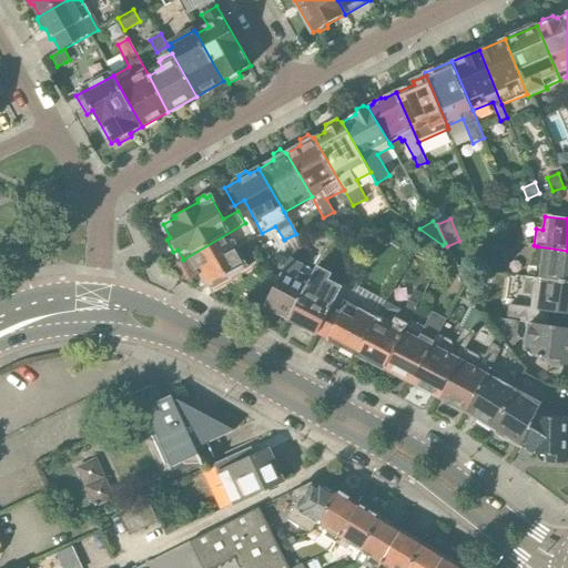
[(245,223),(183,260),(193,277),(201,273),(208,285),(211,283),(214,288),(227,281),(226,279),(241,271),(242,272),(249,269),(244,259),(242,260),(236,250),(254,240),(245,223)]
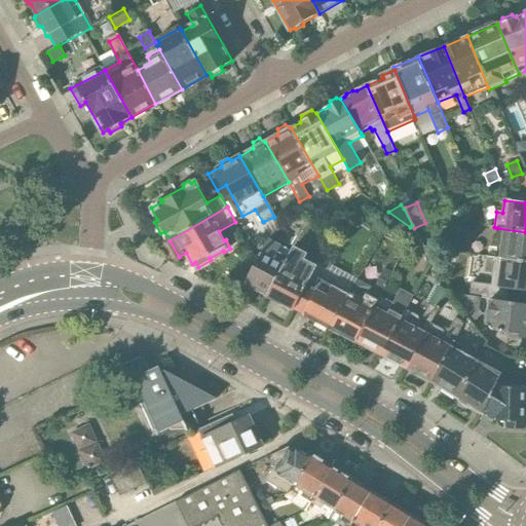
[(307,223),(299,239),(309,245),(317,229),(307,223)]
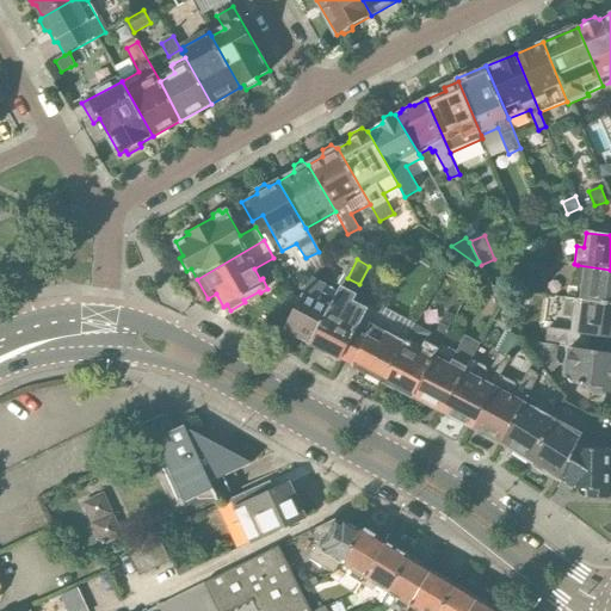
[(580,300),(610,303),(610,270),(578,265),(576,281),(582,282),(580,300)]
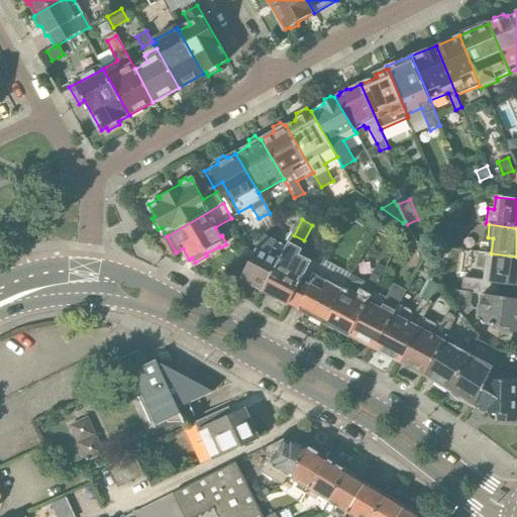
[(242,278),(267,290),(287,247),(269,237),(275,225),(268,229),(242,278)]
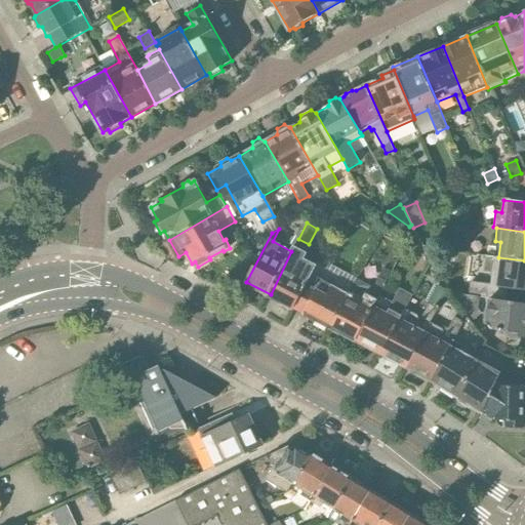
[(314,274),(320,259),(294,246),(291,251),(271,294),(279,299),(278,301),(293,310),(294,309),(295,309),(314,274)]
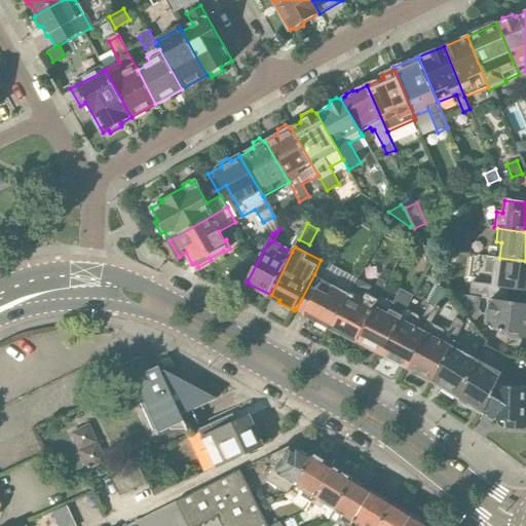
[(471,297),(481,297),(492,299),(509,301),(510,289),(525,291),(525,261),(499,258),(496,258),(494,272),(493,272),(491,285),(472,283),(471,297)]
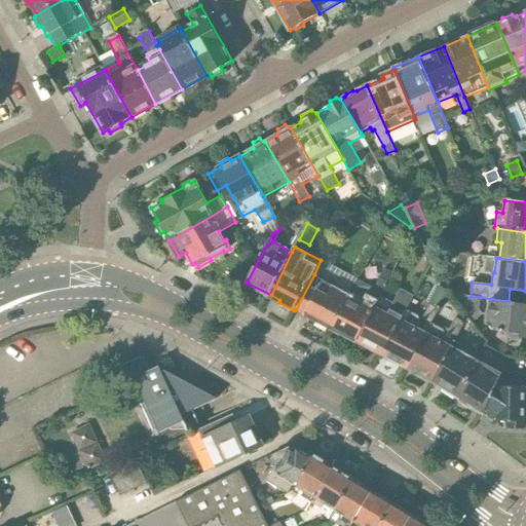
[(349,293),(332,328),(358,341),(377,304),(391,277),(383,272),(371,296),(367,294),(363,300),(349,293)]
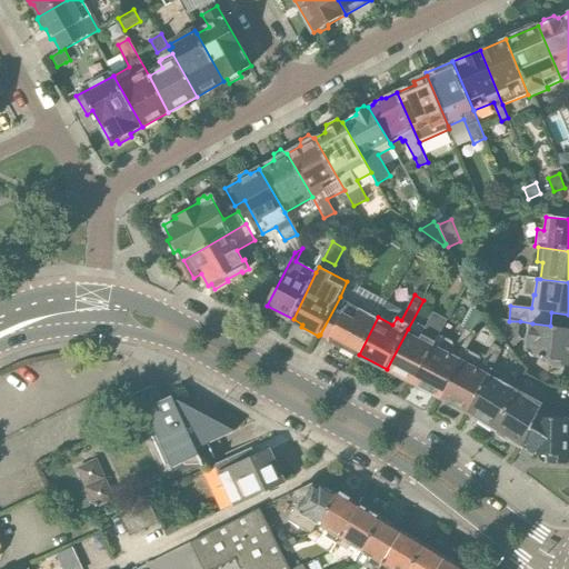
[(378,317),(340,297),(320,335),(359,355),(378,317)]
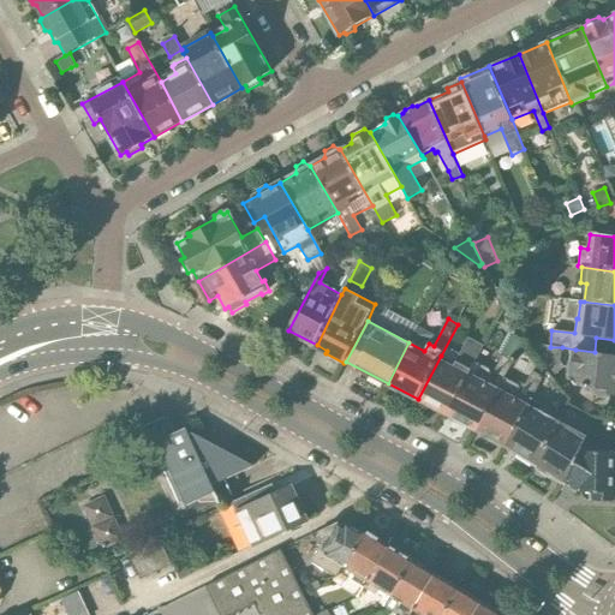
[(441,356),(418,399),(421,400),(422,406),(428,410),(435,407),(447,415),(476,363),(484,346),(470,338),(457,363),(455,364),(441,356)]
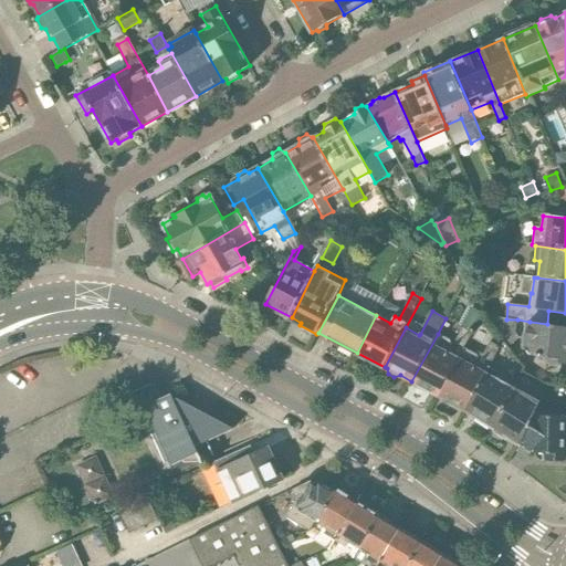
[(515,334),(517,320),(506,320),(486,316),(507,346),(520,338),(515,334)]
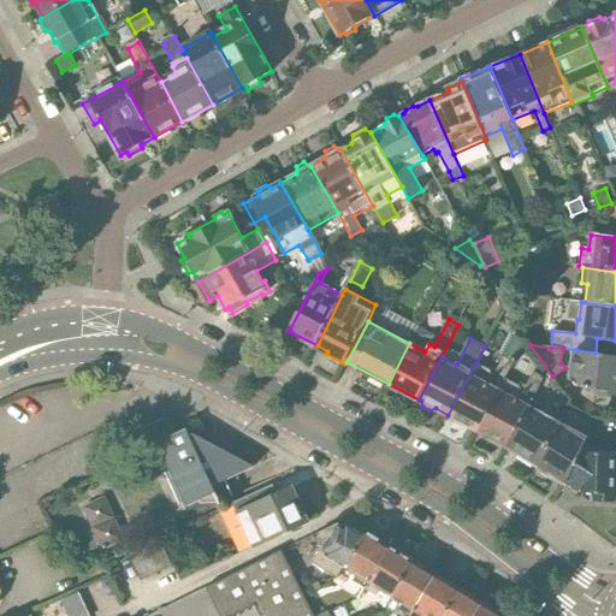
[(615,355),(596,353),(576,350),(573,378),(578,385),(590,388),(588,392),(615,396),(615,355)]
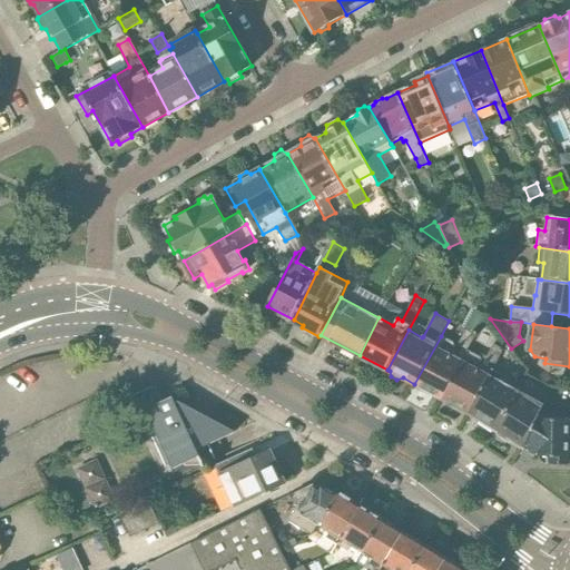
[(459,343),(463,345),(469,349),(474,336),(473,335),(474,333),(467,330),(459,343)]
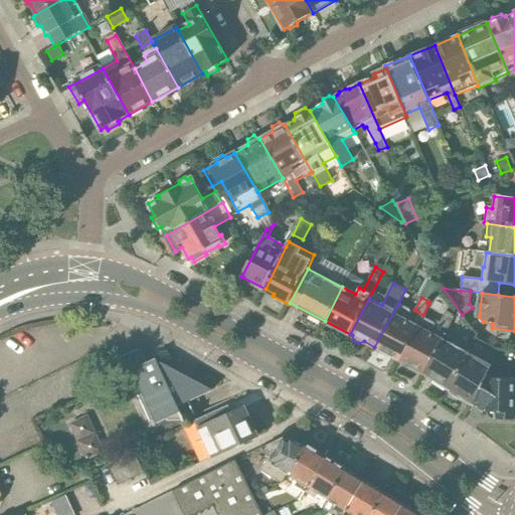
[(398,360),(418,324),(413,322),(407,319),(409,314),(409,310),(398,304),(374,347),(398,360)]
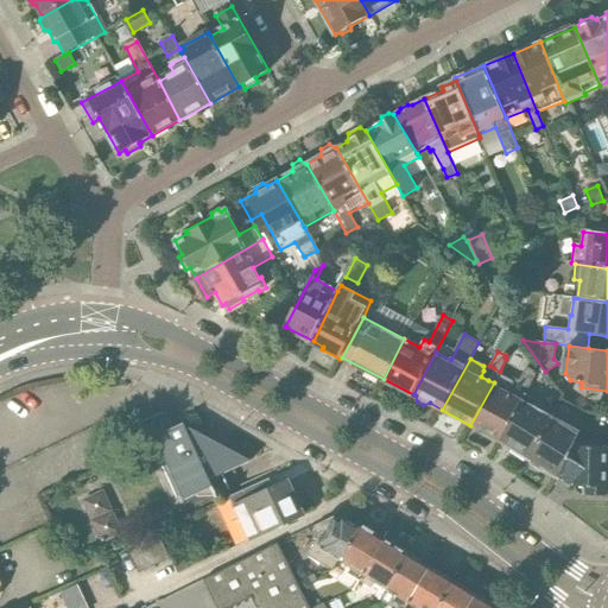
[(494,382),(470,425),(500,441),(525,394),(537,373),(526,367),(519,381),(513,378),(512,380),(499,373),(494,382)]
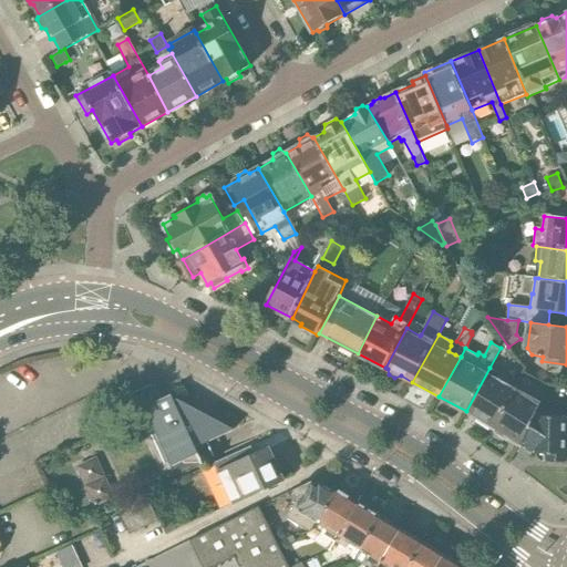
[(490,368),(466,411),(480,420),(477,423),(490,431),(492,428),(494,429),(517,388),(503,381),(505,377),(490,368)]
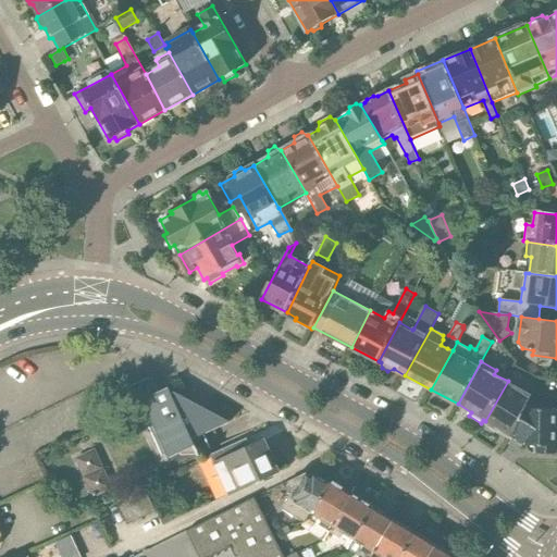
[(157,394),(149,378),(119,392),(126,409),(141,403),(150,420),(170,457),(194,446),(192,440),(207,433),(231,422),(174,392),(173,393),(172,394),(169,388),(157,394)]
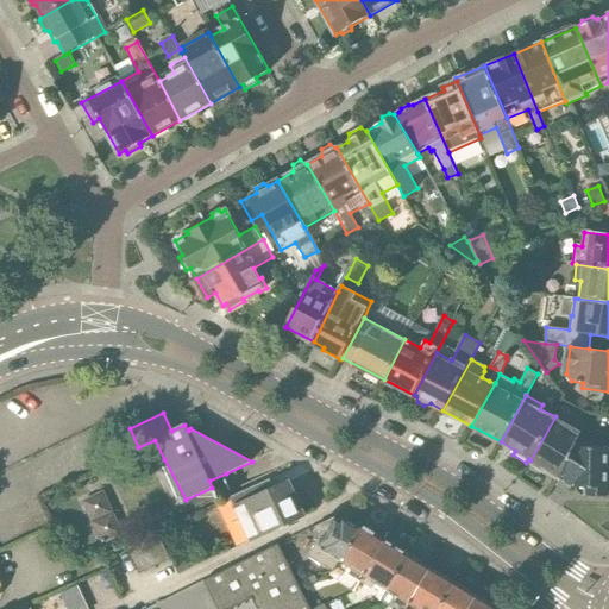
[(559,479),(577,444),(582,432),(556,416),(531,460),(535,464),(533,468),(546,476),(548,472),(559,479)]
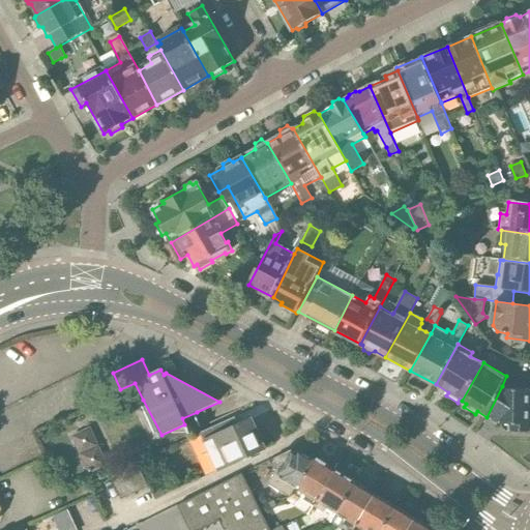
[(516,386),(502,386),(487,417),(498,424),(510,424),(510,432),(529,432),(529,389),(516,389),(516,386)]
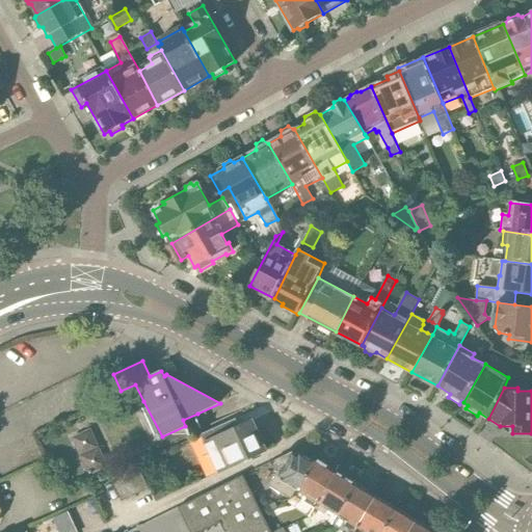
[(266,450),(251,420),(234,428),(231,420),(201,434),(211,456),(217,453),(224,469),(266,450)]
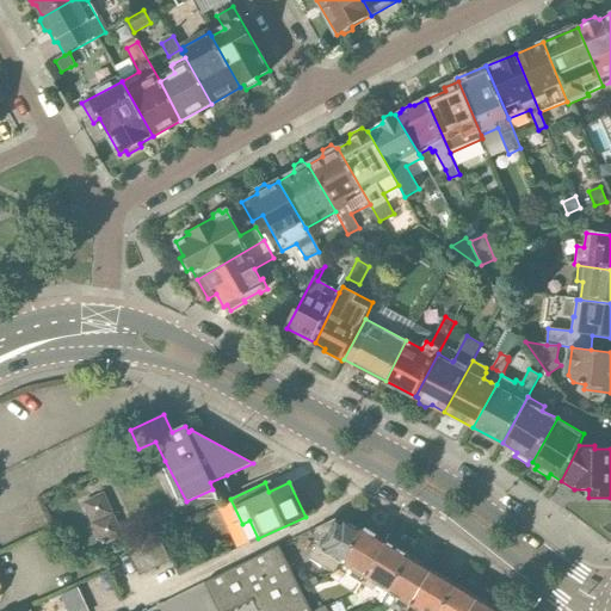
[(82,504),(103,545),(124,536),(105,494),(82,504)]
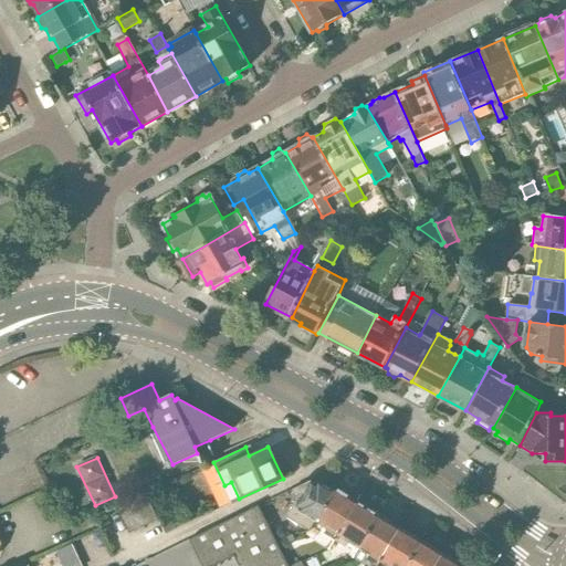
[(314,522),(316,524),(336,489),(335,488),(334,490),(322,483),(321,485),(311,480),(292,490),(294,496),(297,499),(293,505),(285,519),(303,528),(308,532),(314,522)]
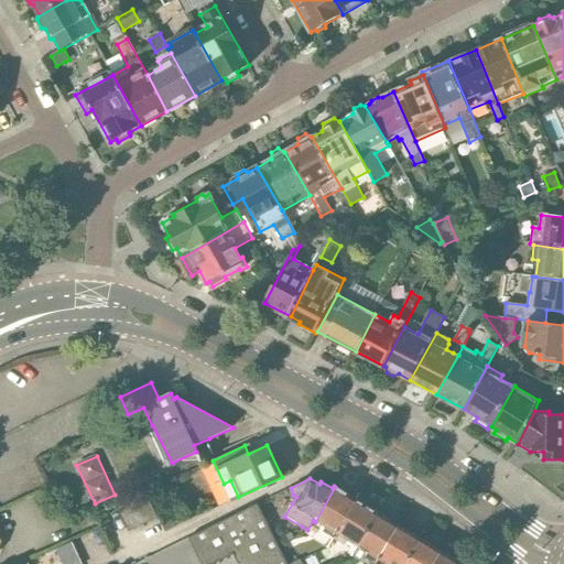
[(335,487),(315,522),(325,528),(322,532),(333,539),(356,499),(335,487)]
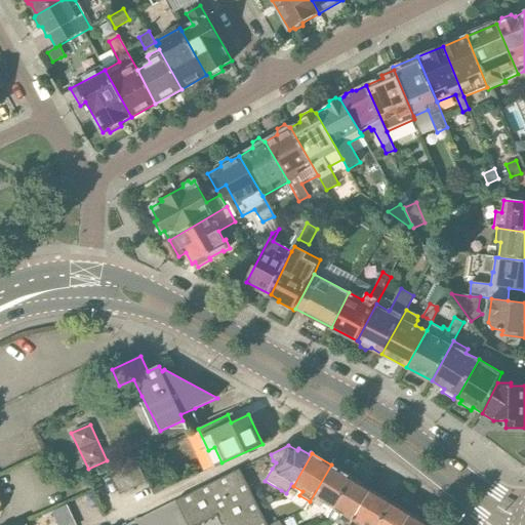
[(131,489),(147,482),(135,455),(119,461),(131,489)]
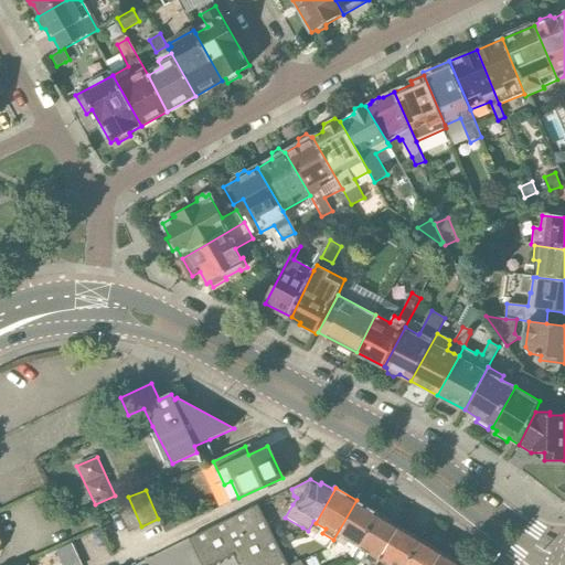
[(356,500),(333,540),(344,546),(348,542),(358,548),(379,513),(356,500)]
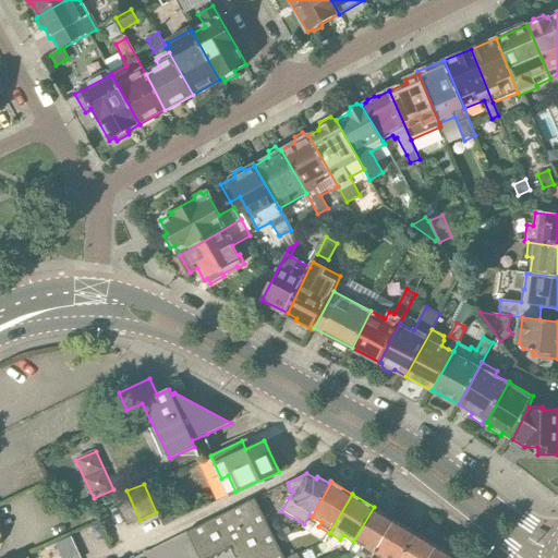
[(255,499),(186,533),(198,557),(210,557),(231,548),(235,557),(283,557),(277,544),(271,534),(266,522),(255,499)]
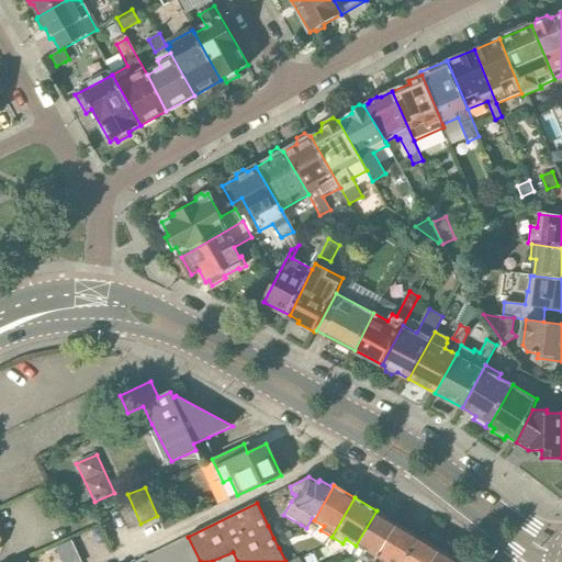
[(377,510),(356,546),(368,552),(364,557),(373,561),(374,561),(398,524),(377,510)]
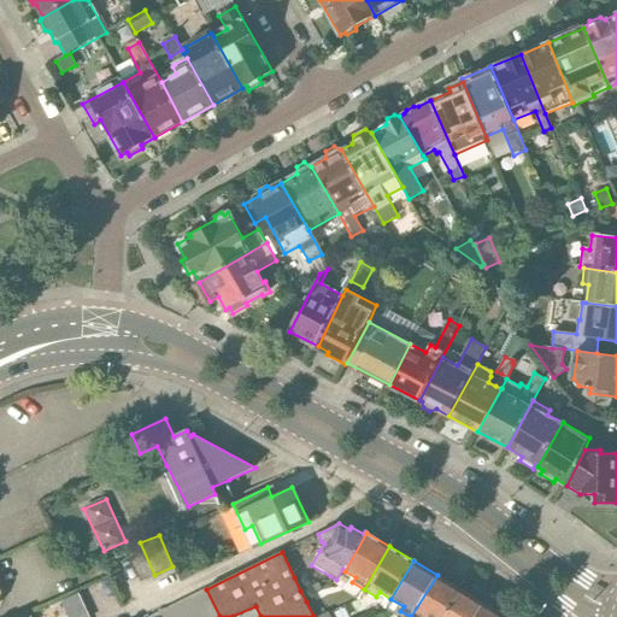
[(300,591),(312,585),(305,573),(294,577),(300,591)]
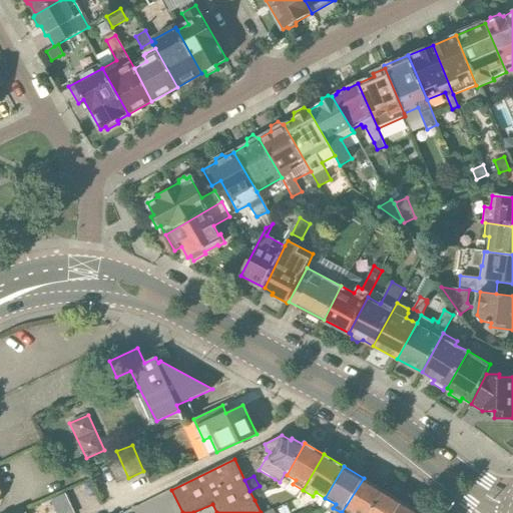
[(364,478),(342,512),(368,512),(382,489),(364,478)]
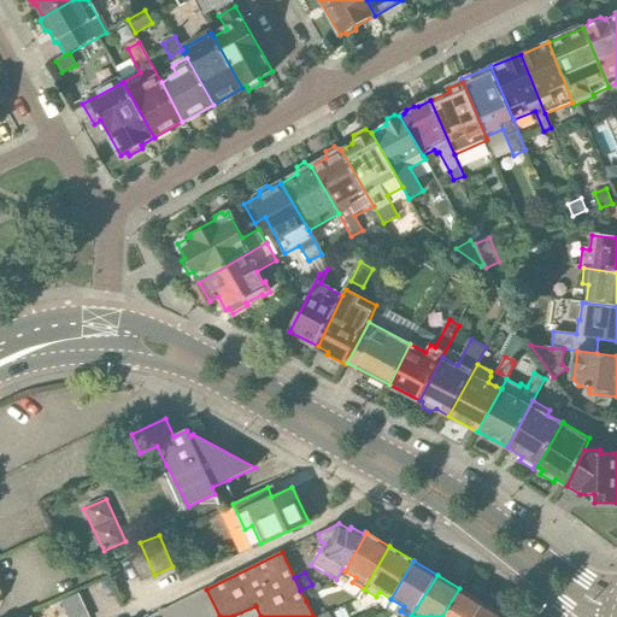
[(312,585),(300,591),(306,601),(317,594),(312,585)]
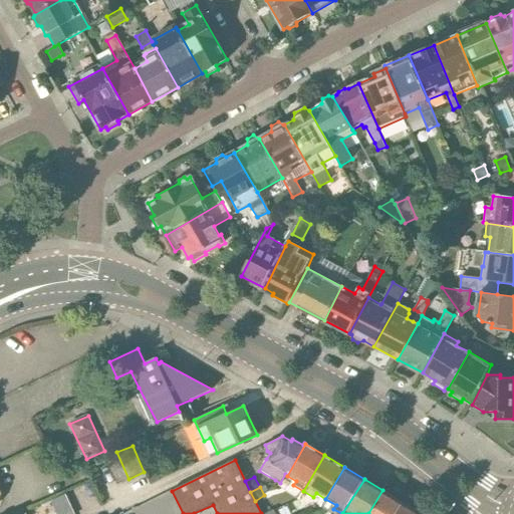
[(382,490),(368,513),(396,513),(404,502),(382,490)]
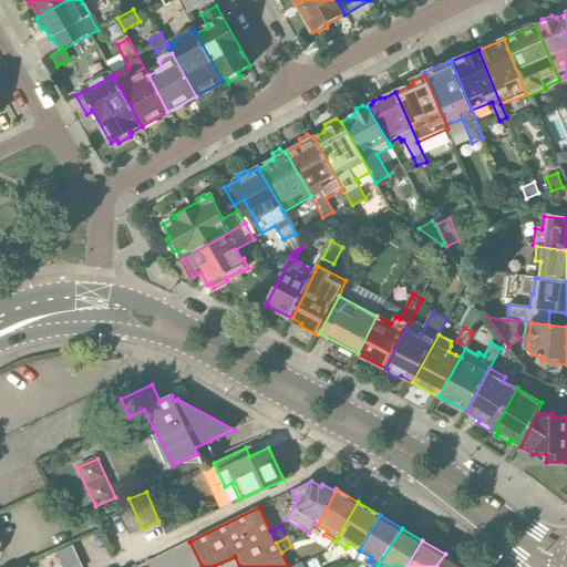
[(436,566),(465,566),(445,554),(436,566)]
